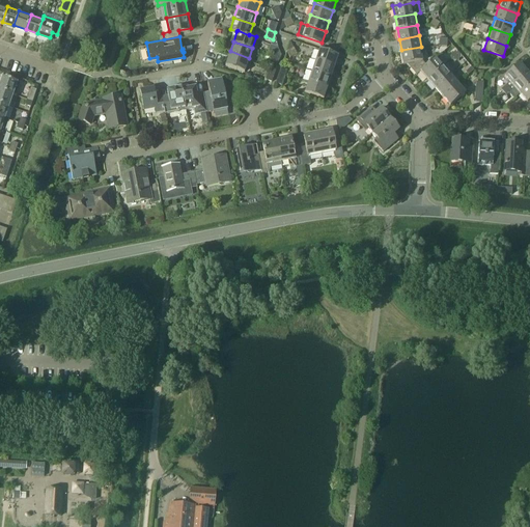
[(335,64),(339,53),(321,46),(316,58),(335,64)]
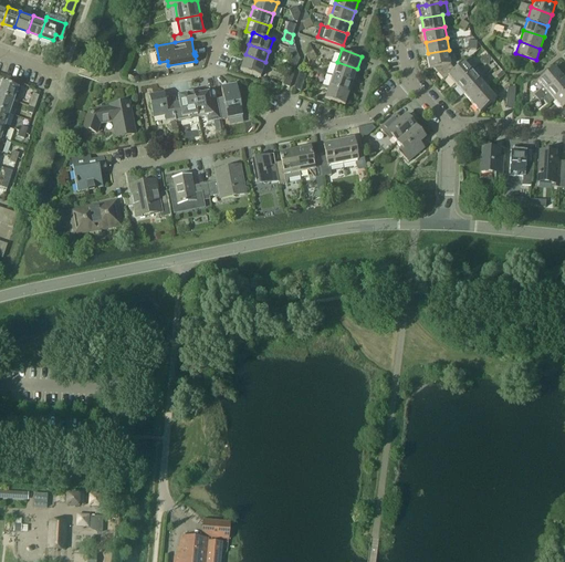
[(451,62),(449,50),(428,53),(430,65),(451,62)]
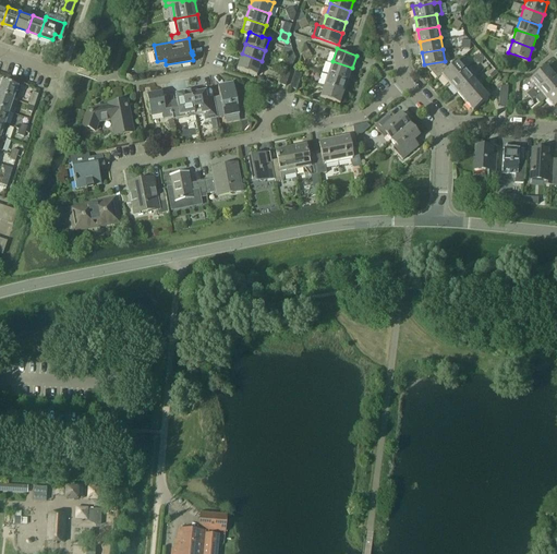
[(257,73),(262,61),(242,53),(238,65),(257,73)]
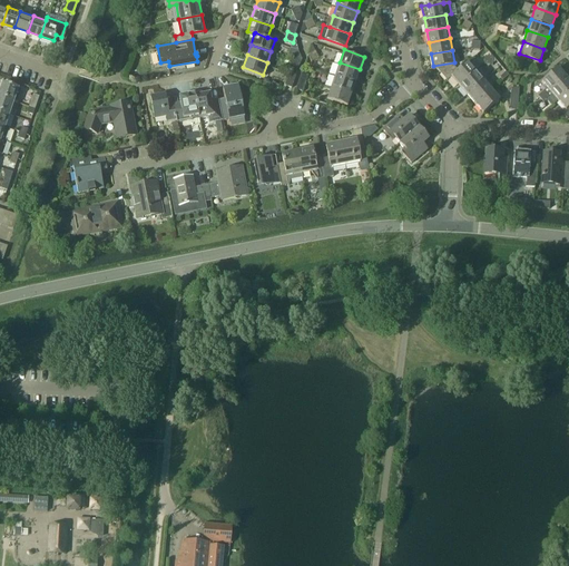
[(460,83),(477,68),(468,59),(459,67),(452,72),(460,83)]
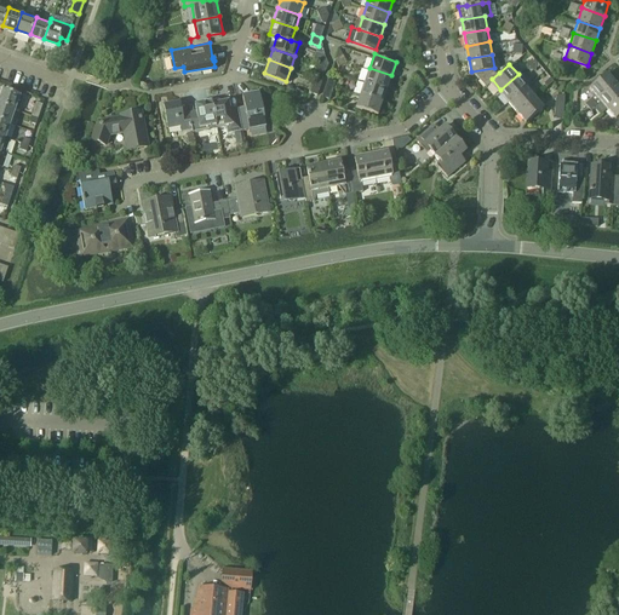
[(388,87),(391,75),(370,68),(365,79),(388,87)]
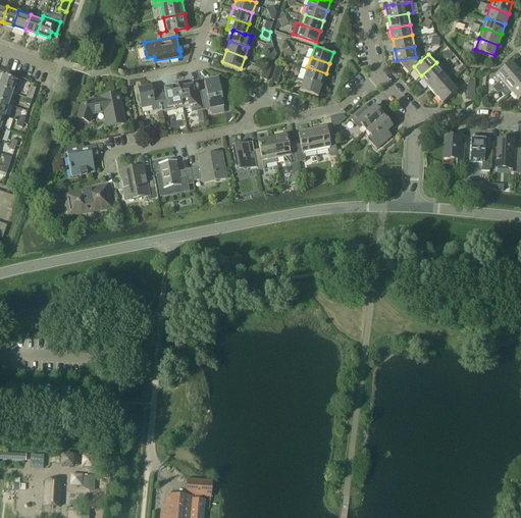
[(496,88),(519,68),(511,59),(497,72),(502,78),(493,85),(496,88)]
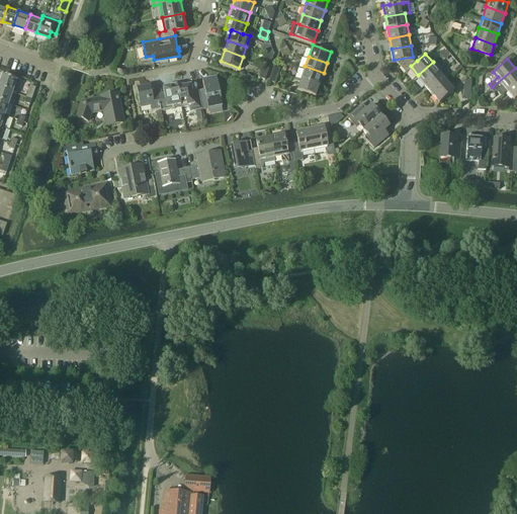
[(425,83),(440,70),(433,62),(418,75),(425,83)]
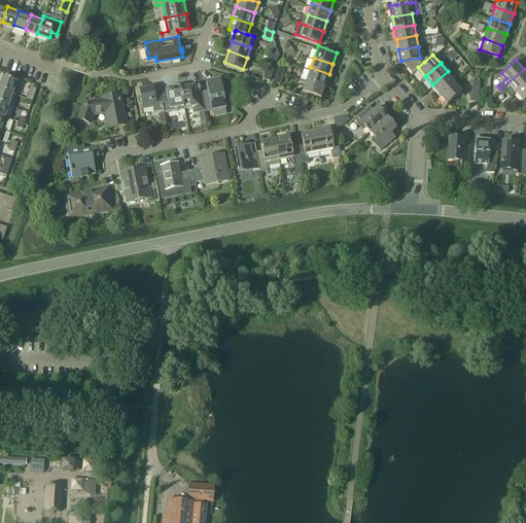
[(271,78),(274,67),(268,65),(265,76),(271,78)]
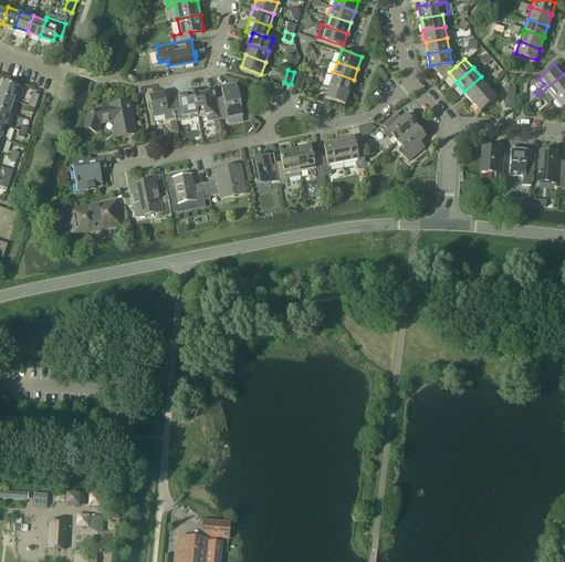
[(349,90),(354,80),(333,72),(330,83),(349,90)]
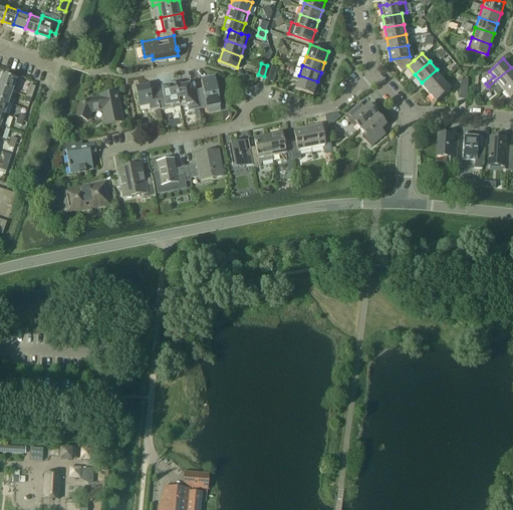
[(273,79),(277,68),(271,66),(268,77),(273,79)]
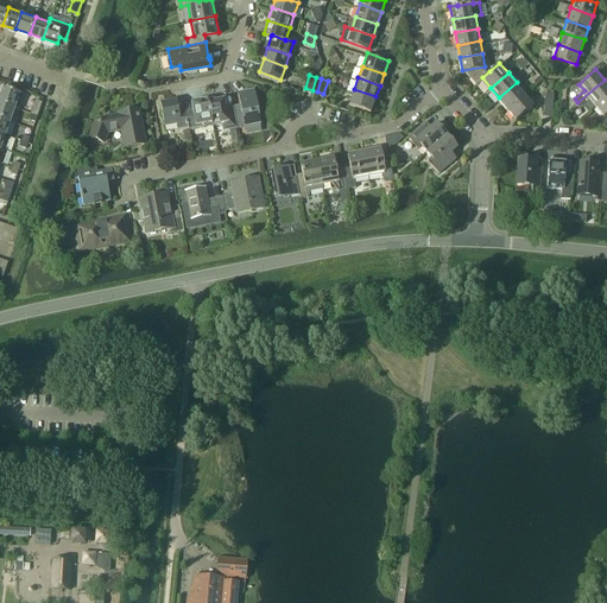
[(595,103),(606,93),(606,81),(605,80),(577,102),(581,106),(590,97),(595,103)]
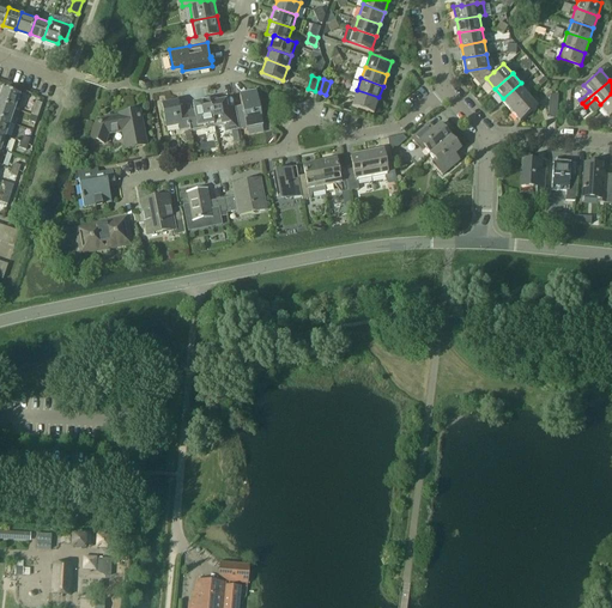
[(511,108),(529,92),(521,83),(503,98),(511,108)]
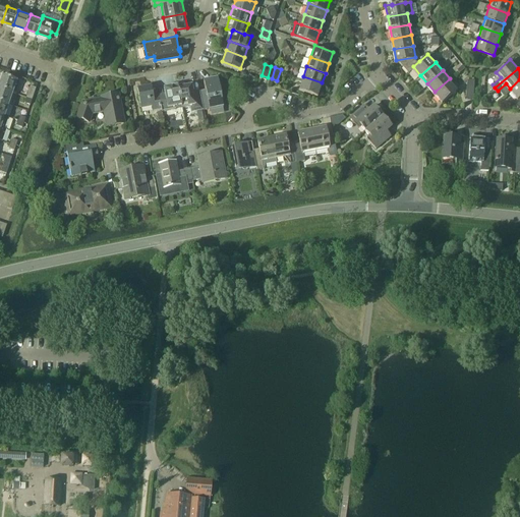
[(3,73),(0,81),(0,84),(13,90),(16,91),(20,78),(17,77),(3,73)]
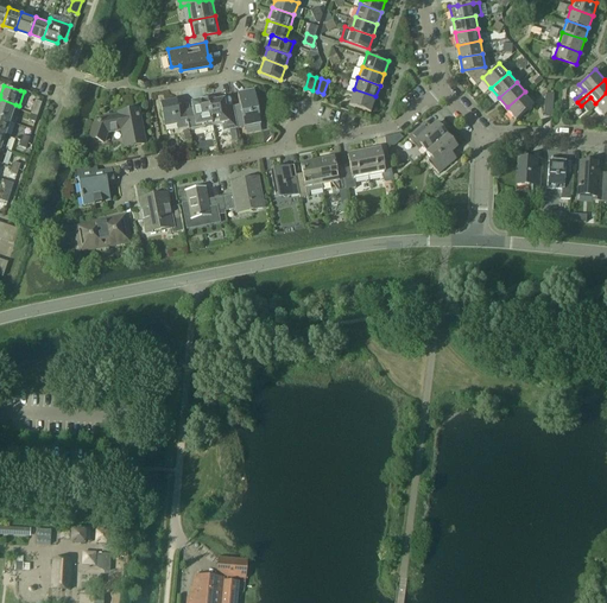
[(261,120),(255,87),(239,90),(241,101),(234,102),(238,125),(261,120)]
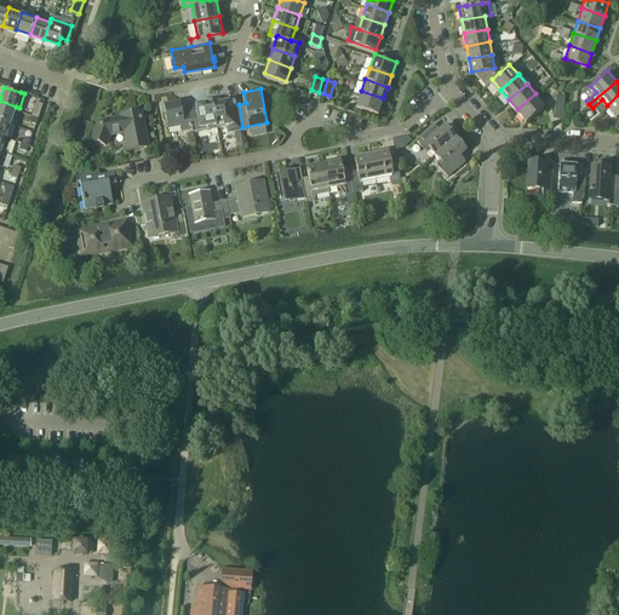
[(378,111),(383,98),(361,91),(356,104),(378,111)]
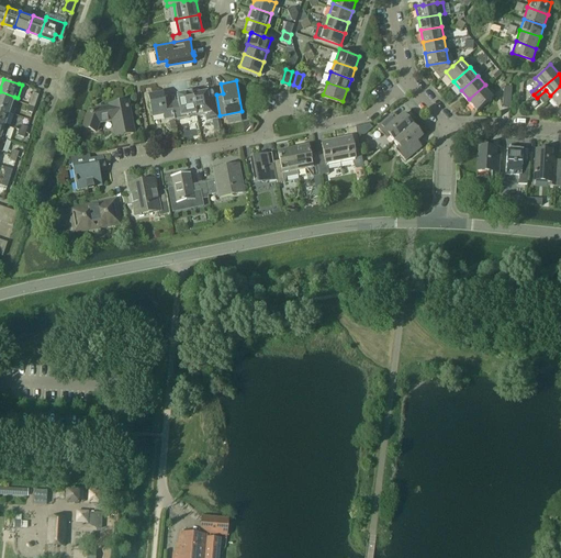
[(512,104),(513,84),(505,84),(503,103),(512,104)]
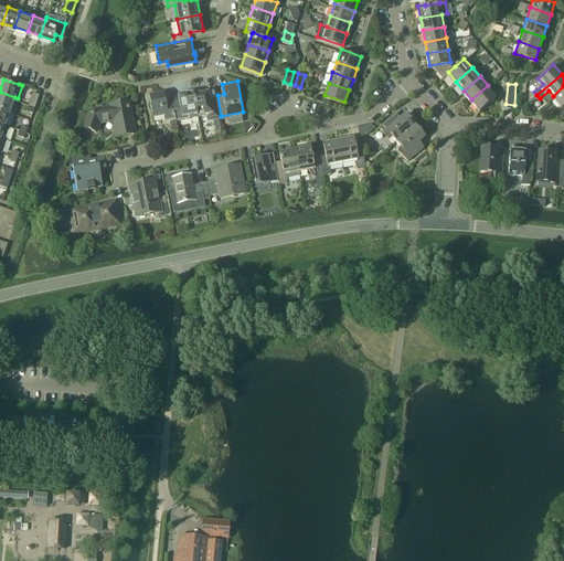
[(480,109),(497,95),(488,85),(471,99),(480,109)]
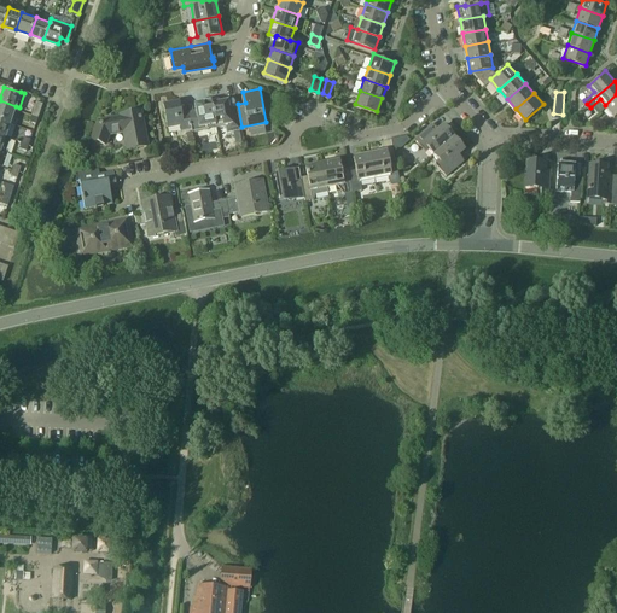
[(616,94),(605,105),(613,115),(611,118),(616,124),(616,94)]
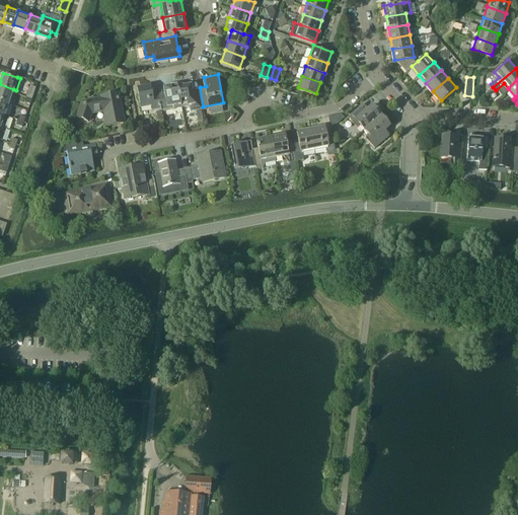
[(182,104),(177,81),(164,84),(165,90),(159,91),(161,105),(162,107),(182,104)]
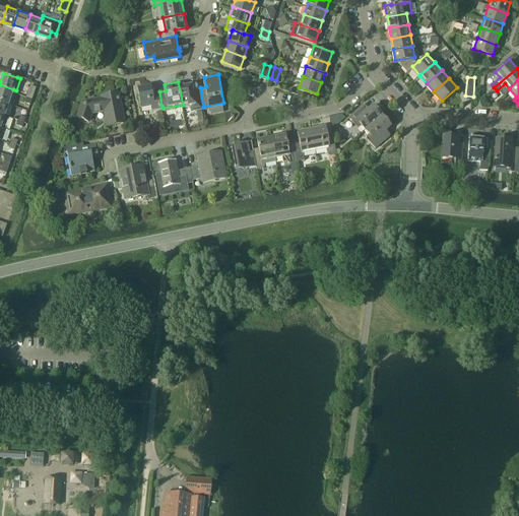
[(203,107),(200,87),(194,88),(193,81),(179,84),(179,81),(178,81),(183,105),(191,103),(192,109),(203,107)]
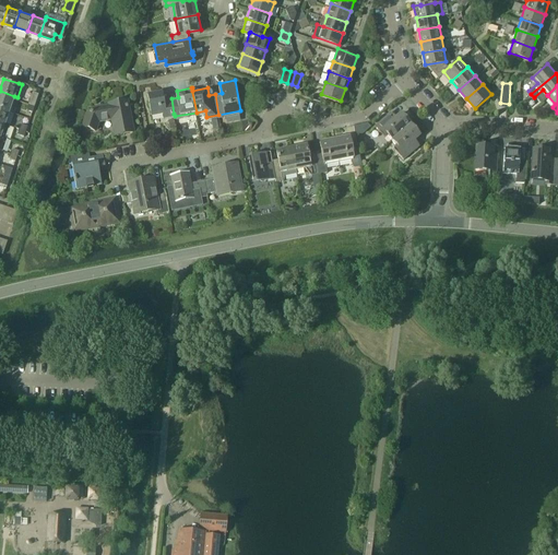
[(35,104),(39,91),(33,89),(28,102),(35,104)]
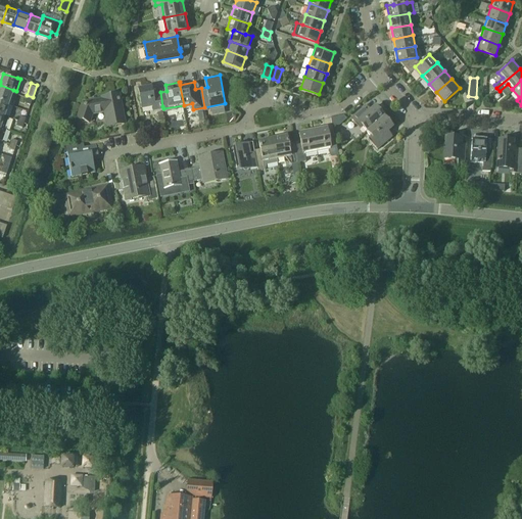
[(162,106),(160,92),(154,93),(152,83),(139,86),(143,105),(153,103),(154,107),(162,106)]
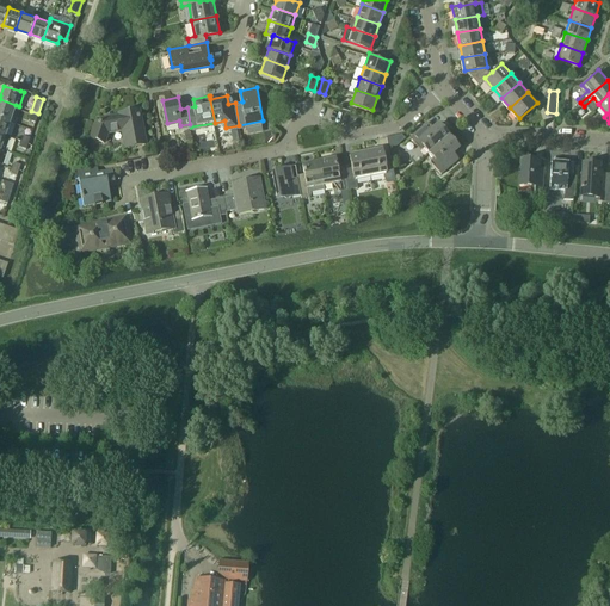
[(0,115),(11,119),(16,105),(0,99),(0,115)]
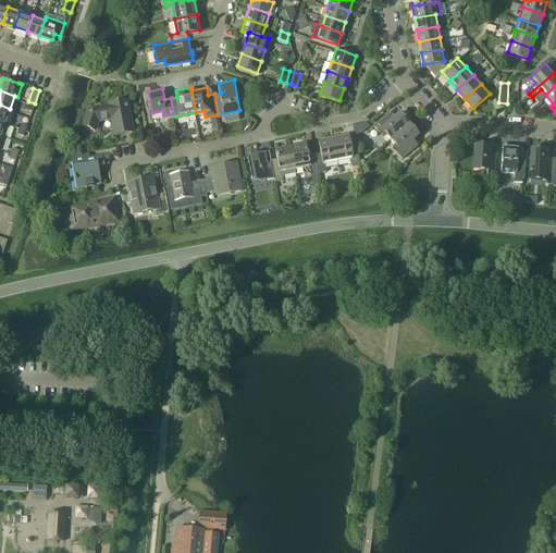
[(133,128),(127,97),(110,100),(110,102),(89,107),(84,122),(96,126),(99,118),(112,115),(115,132),(133,128)]
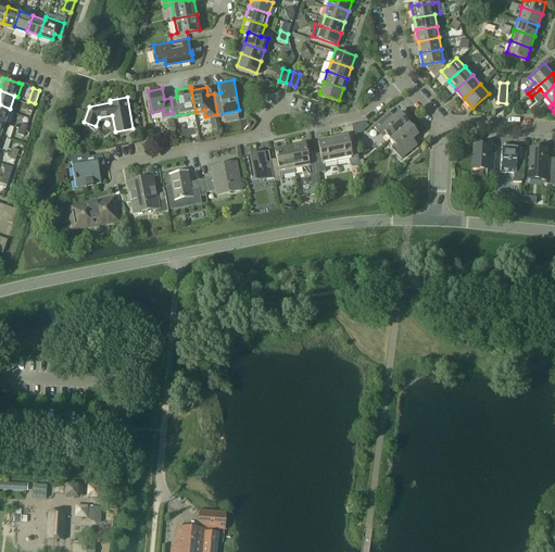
[(0,117),(5,121),(10,109),(0,104),(0,117)]
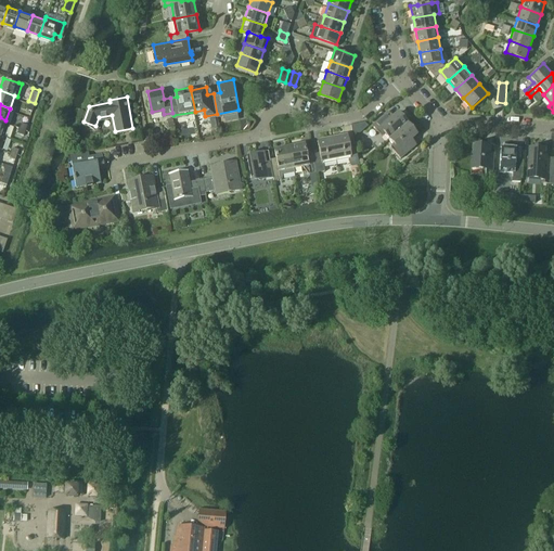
[(389,137),(409,120),(399,110),(390,117),(386,111),(373,123),(378,128),(381,126),(389,137)]
